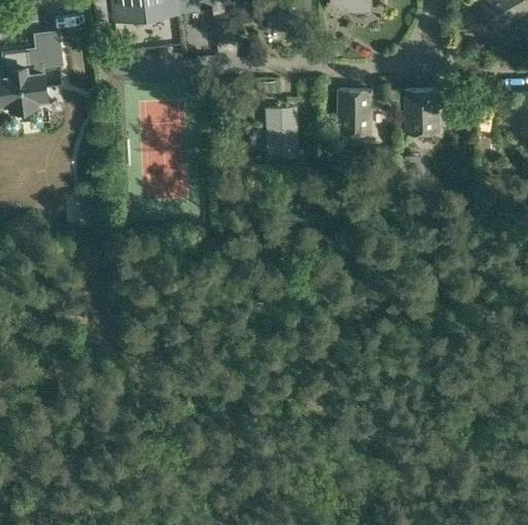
[(112,0),(115,23),(179,14),(177,0),(112,0)]
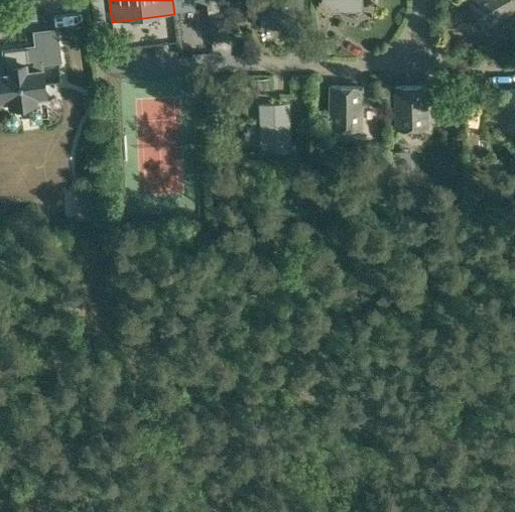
[(265,0),(266,27),(307,27),(307,0),(265,0)]
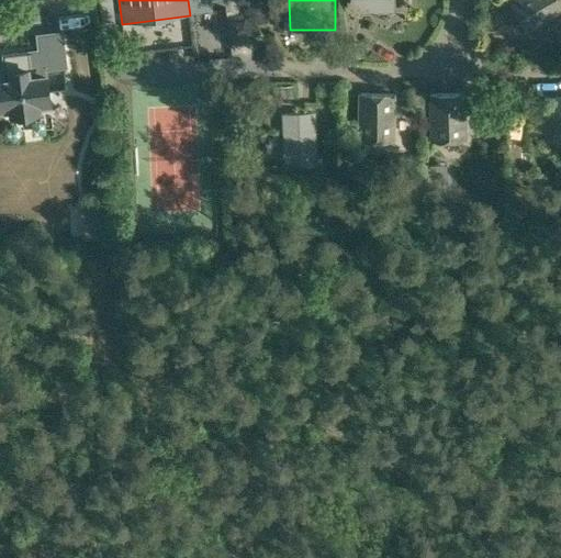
[(350,0),(350,10),(397,10),(397,0),(350,0)]
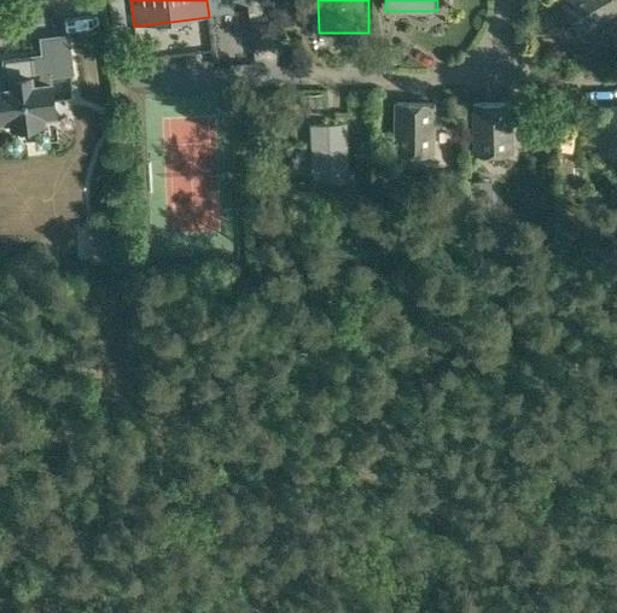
[(616,0),(565,0),(564,0),(582,34),(616,15),(616,0)]
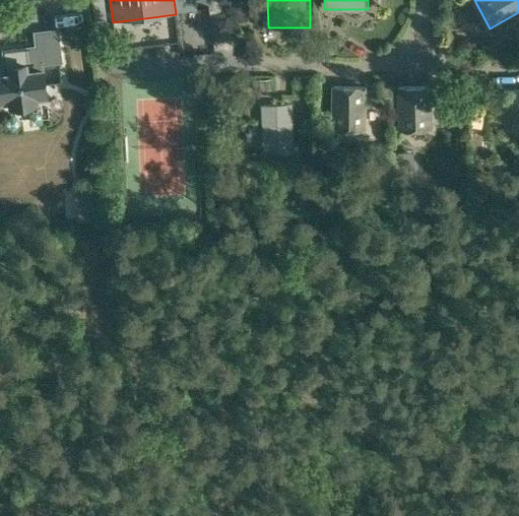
[(11,77),(0,78),(0,98),(1,108),(11,107),(11,110),(37,107),(37,104),(47,102),(44,73),(42,73),(42,67),(61,64),(57,34),(37,37),(39,55),(30,56),(29,51),(4,54),(6,71),(10,70),(11,77)]
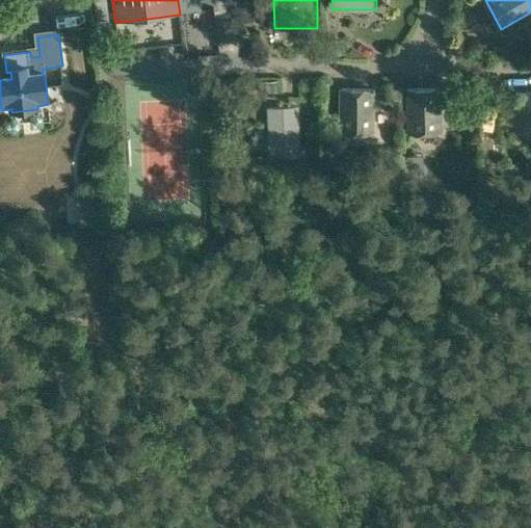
[(206,79),(163,81),(165,141),(208,139),(206,79)]
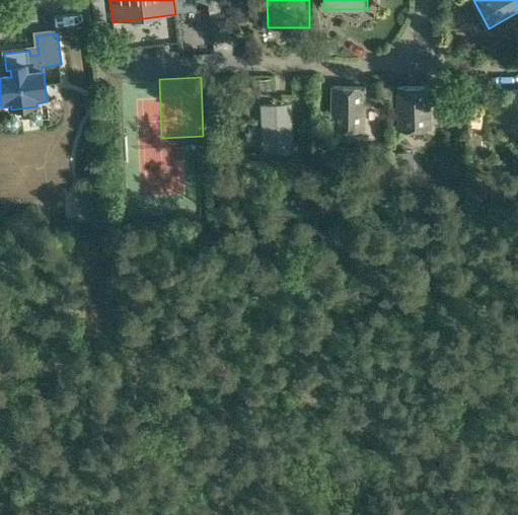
[(333,90),(333,133),(363,133),(363,90),(333,90)]
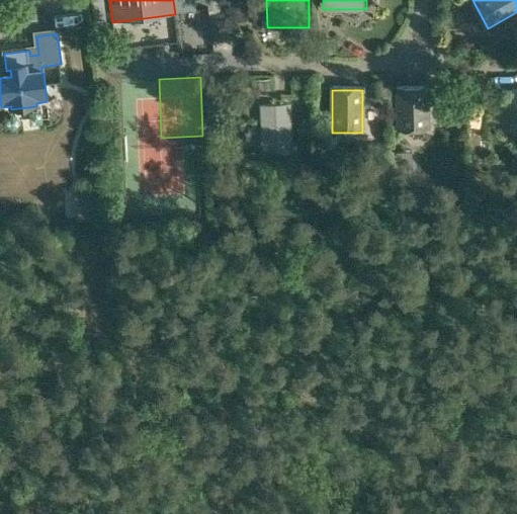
[(427,90),(395,92),(397,133),(428,132),(427,90)]
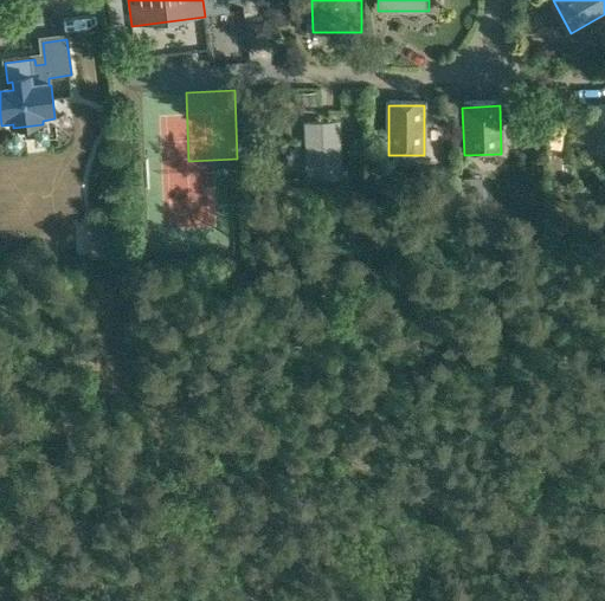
[(342,179),(340,124),(304,125),(307,181),(342,179)]
